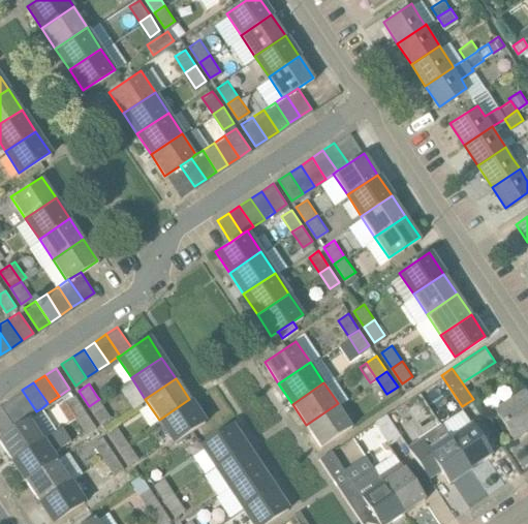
[(25,419),(28,417),(36,411),(22,390),(11,397),(25,419)]
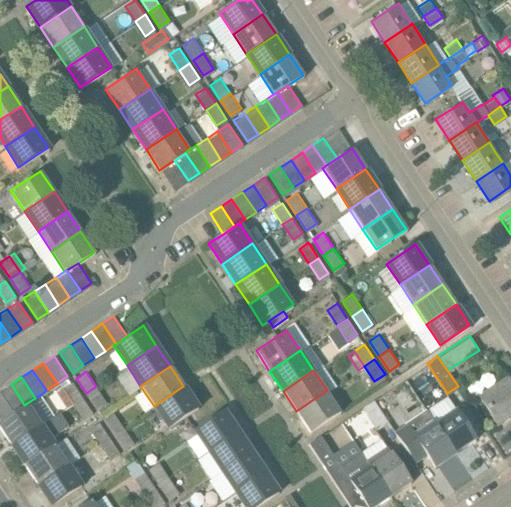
[(510,413),(510,386),(506,379),(479,397),(497,423),(510,413)]
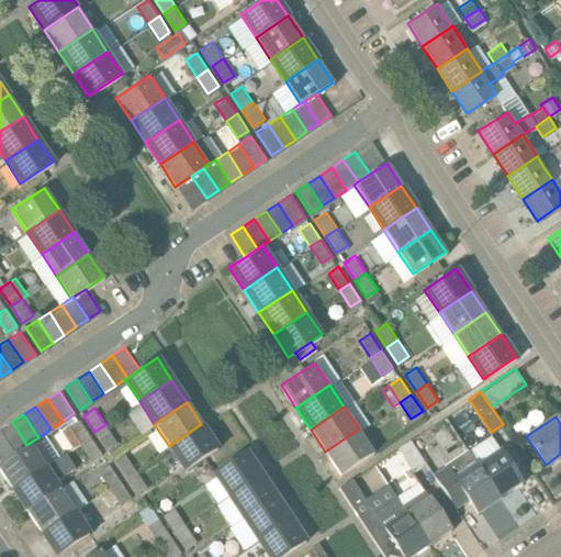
[(78,442),(89,435),(78,419),(67,425),(78,442)]
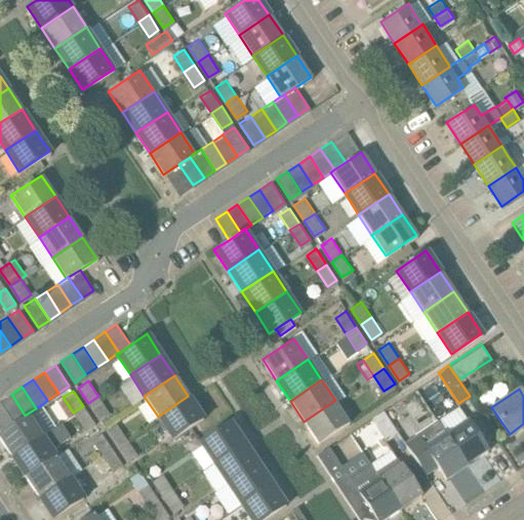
[(13,423),(25,415),(11,394),(0,402),(13,423)]
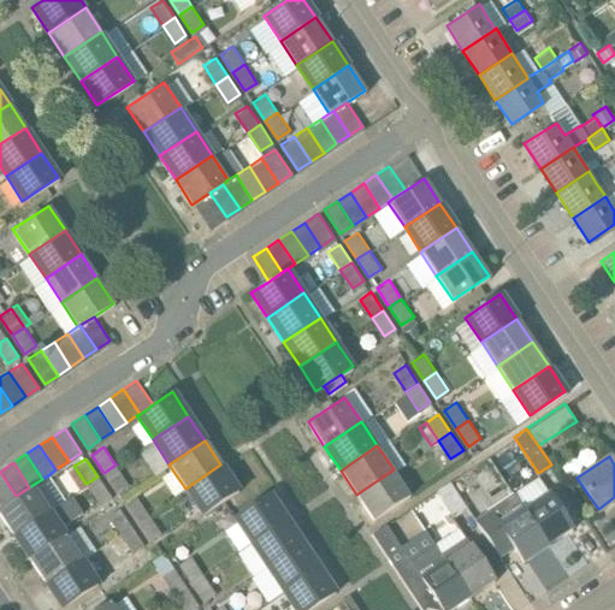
[(116,465),(104,473),(116,491),(128,483),(116,465)]
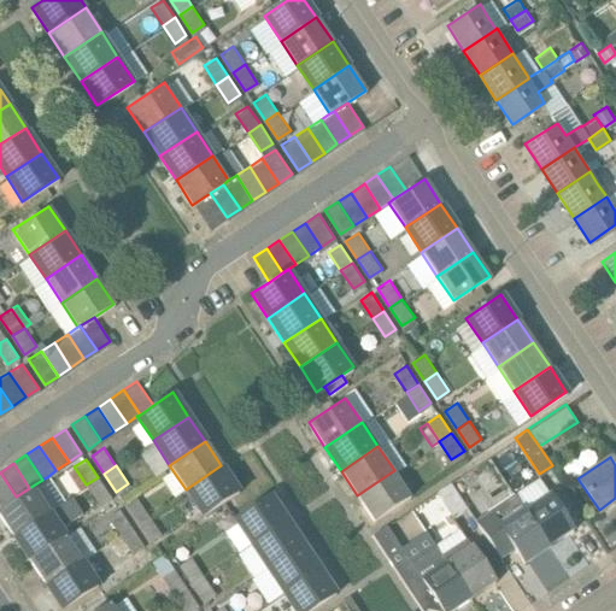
[(186,489),(201,513),(238,489),(221,465),(186,489)]
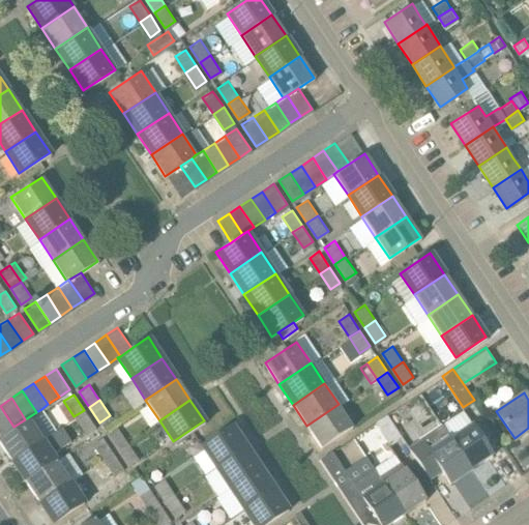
[(339,404),(306,426),(321,446),(352,426),(339,404)]
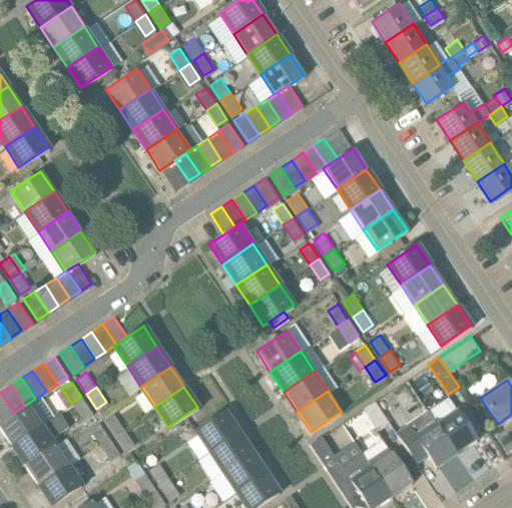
[(0,429),(10,444),(41,424),(53,416),(40,396),(35,399),(27,404),(24,406),(13,413),(0,393),(0,422),(0,429)]
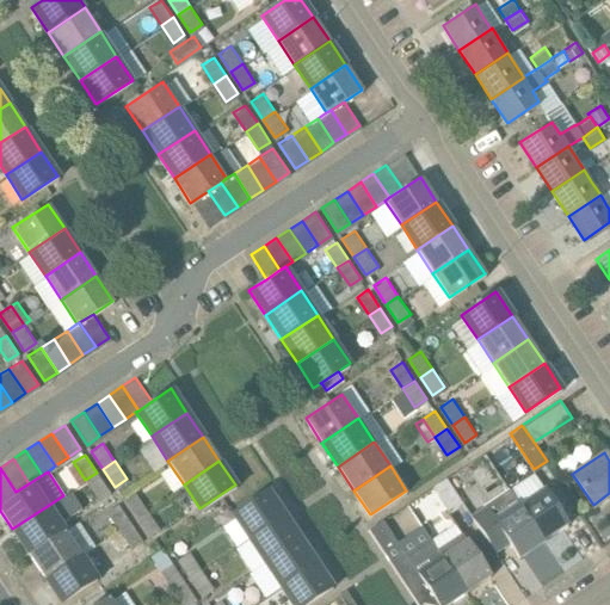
[(97,473),(85,480),(98,499),(110,491),(97,473)]
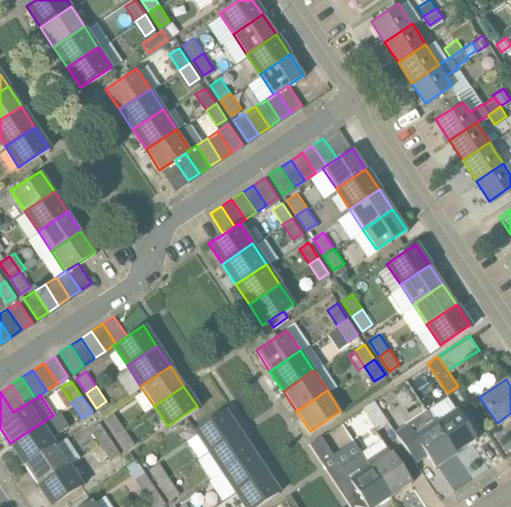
[(363,406),(377,427),(388,420),(373,399),(363,406)]
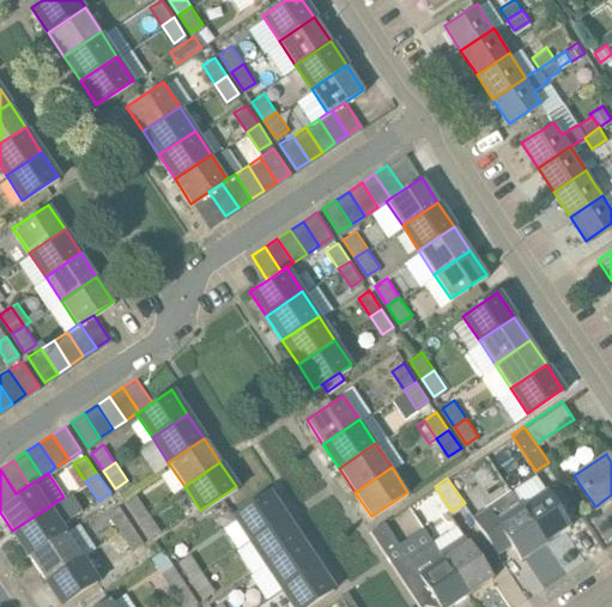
[(473,519),(496,552),(510,542),(519,557),(543,541),(520,505),(510,489),(485,505),(488,509),(473,519)]
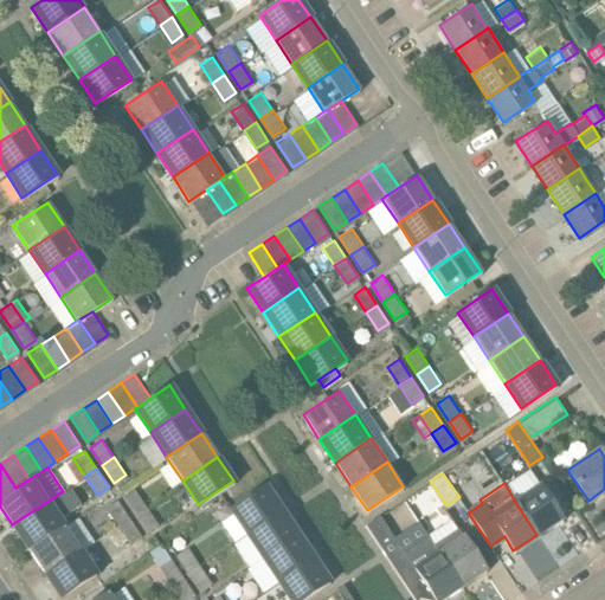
[(514,500),(536,535),(561,518),(539,483),(514,500)]
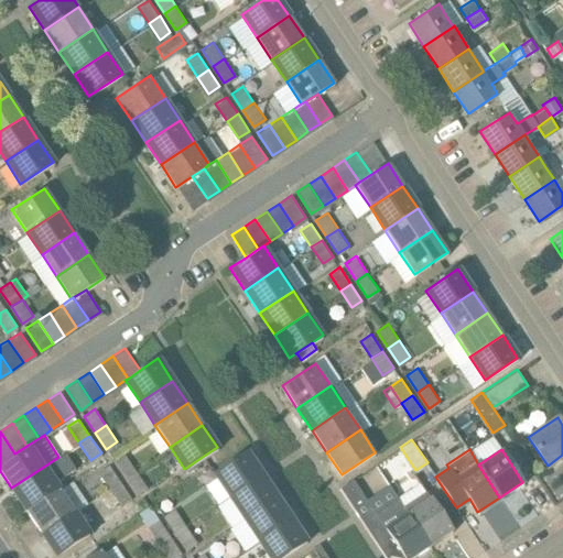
[(214,473),(228,495),(261,473),(246,451),(214,473)]
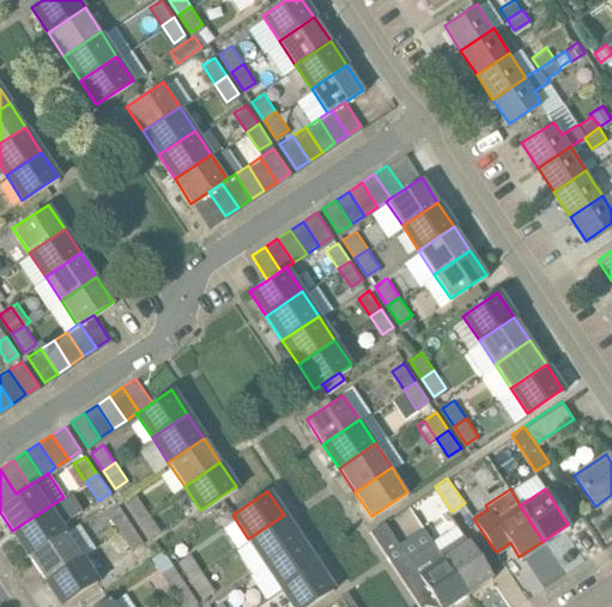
[(12,530),(29,554),(65,530),(59,521),(80,507),(71,492),(64,497),(49,507),(12,530)]
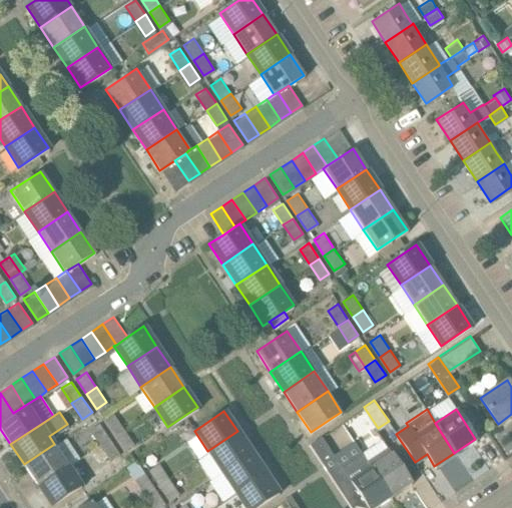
[(113,434),(123,427),(112,412),(103,419),(113,434)]
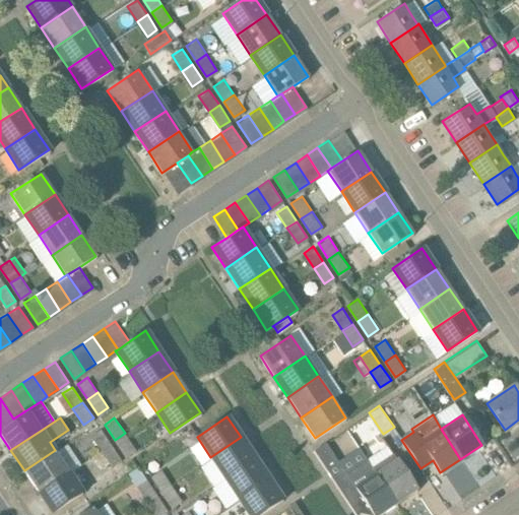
[(101,450),(110,443),(100,428),(90,434),(101,450)]
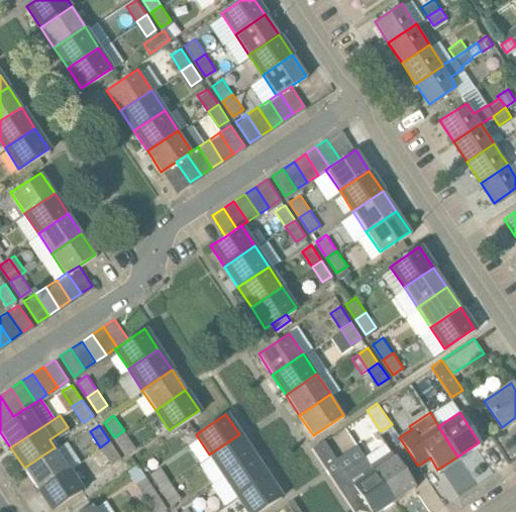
[(124,430),(114,437),(124,452),(134,445),(124,430)]
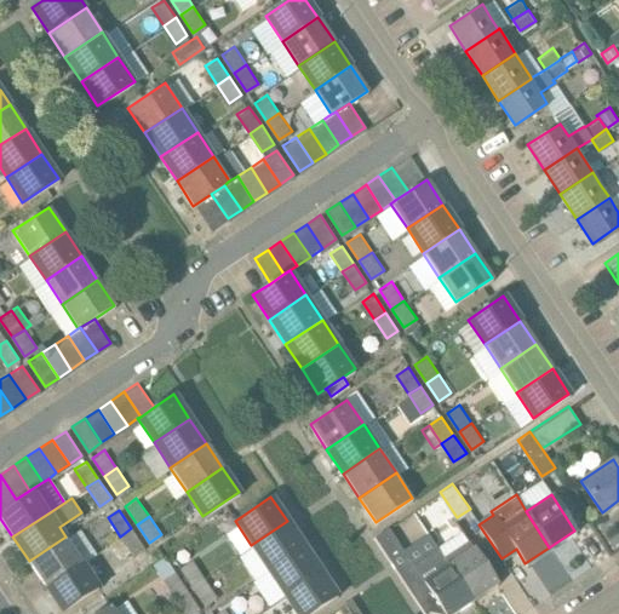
[(268,569),(303,545),(287,521),(251,545),(268,569)]
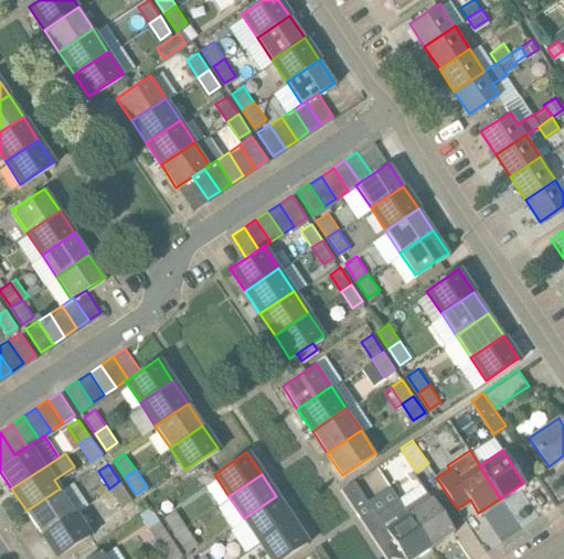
[(354,511),(366,503),(351,480),(339,487),(354,511)]
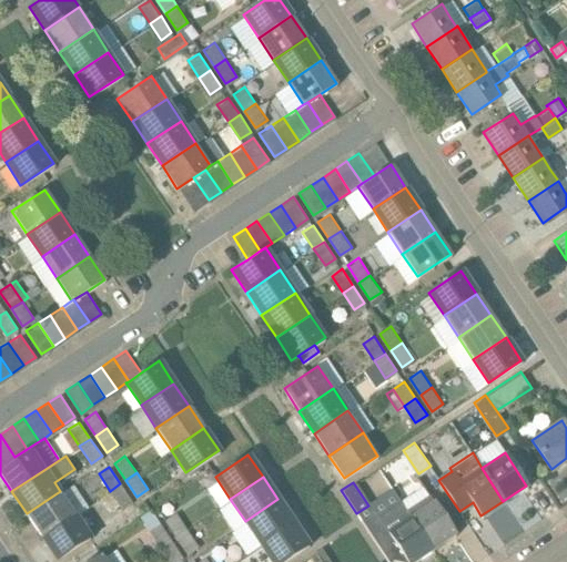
[(110,491),(110,492),(119,503),(120,506),(121,508),(131,500),(120,483),(110,491)]
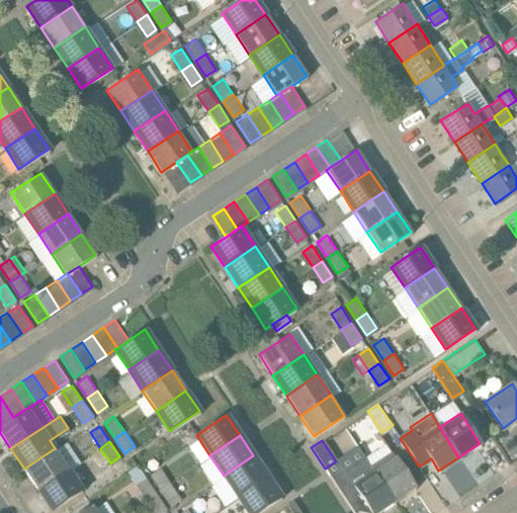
[(24,468),(37,489),(68,468),(55,448),(24,468)]
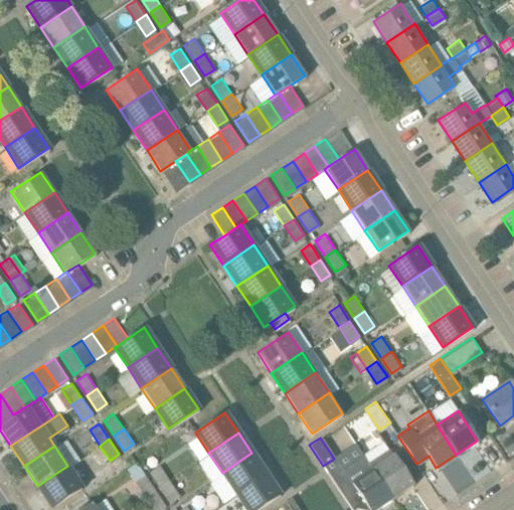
[(236,493),(266,474),(251,453),(222,473),(236,493)]
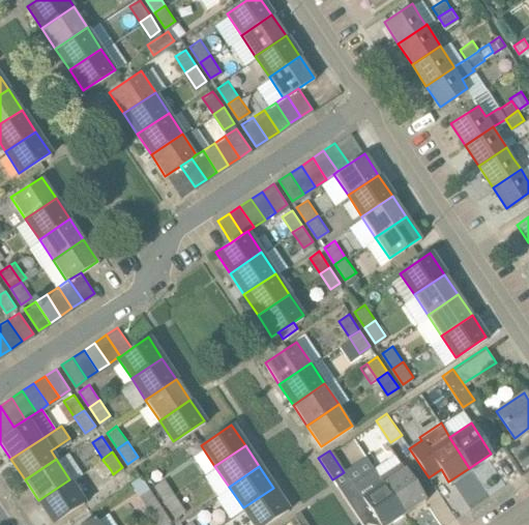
[(382,482),(403,513),(424,498),(404,467),(382,482)]
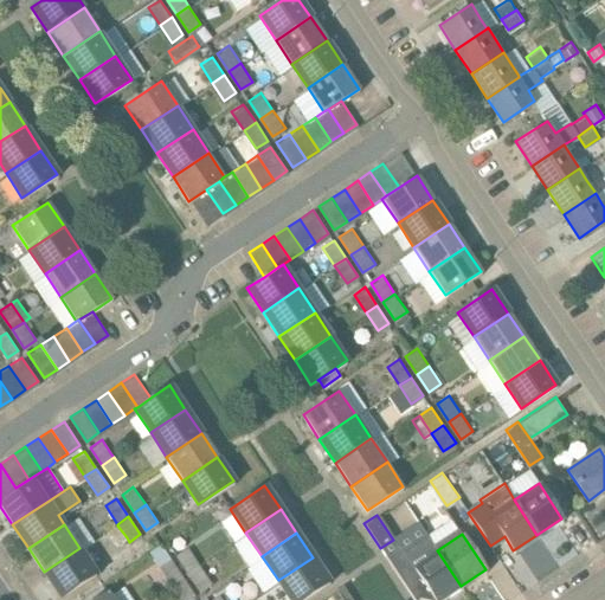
[(426,535),(403,552),(398,543),(384,553),(414,599),(429,589),(435,599),(438,599),(461,586),(437,550),(426,535)]
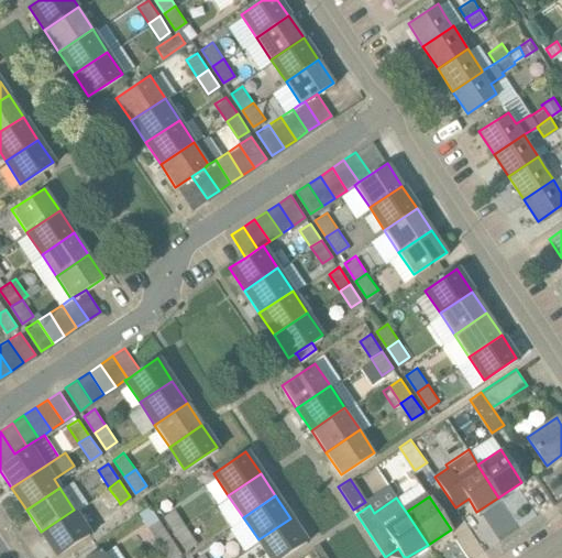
[(174,532),(185,524),(174,507),(163,514),(174,532)]
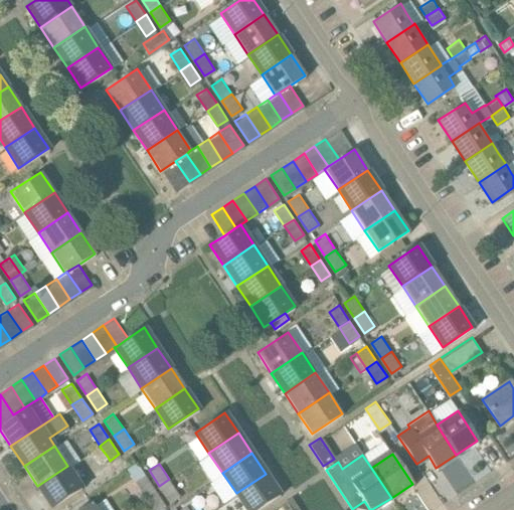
[(51,507),(81,487),(67,466),(37,486),(51,507)]
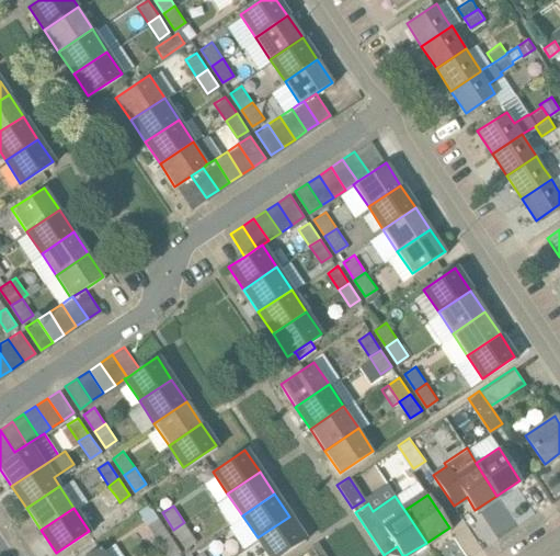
[(158,540),(169,533),(157,515),(147,522),(158,540)]
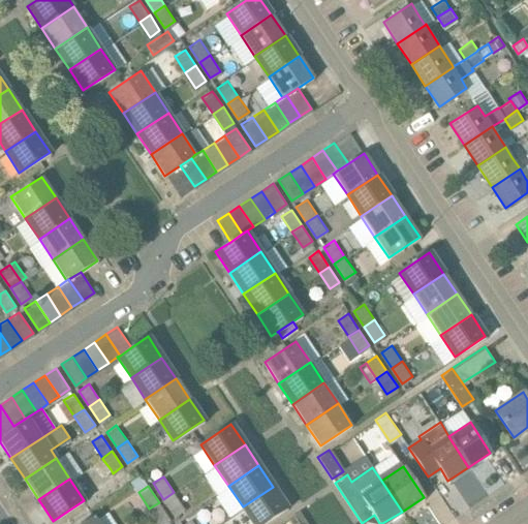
[(243,506),(253,523),(261,523),(287,507),(273,487),(243,506)]
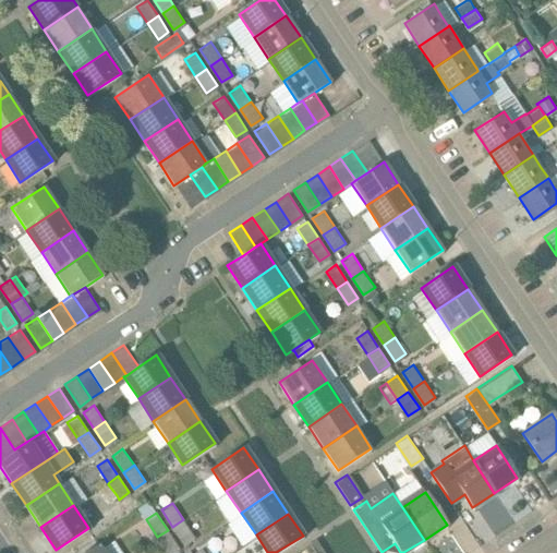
[(183,519),(172,527),(184,543),(194,537),(183,519)]
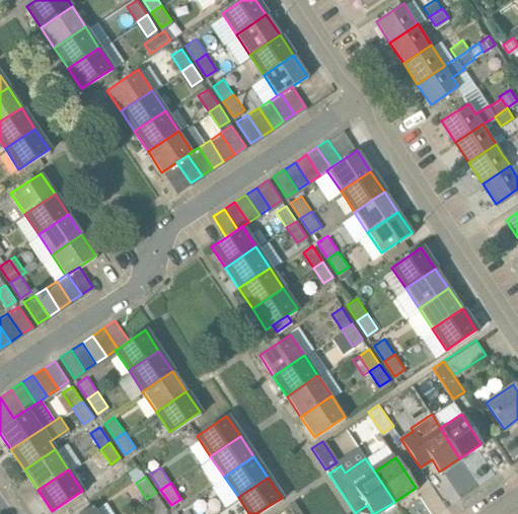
[(156,493),(146,499),(156,513),(166,508),(156,493)]
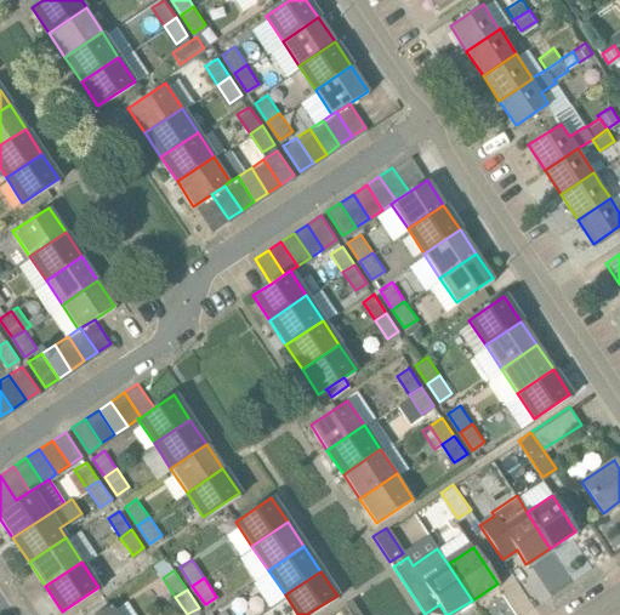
[(360,614),(351,598),(337,607),(342,614),(360,614)]
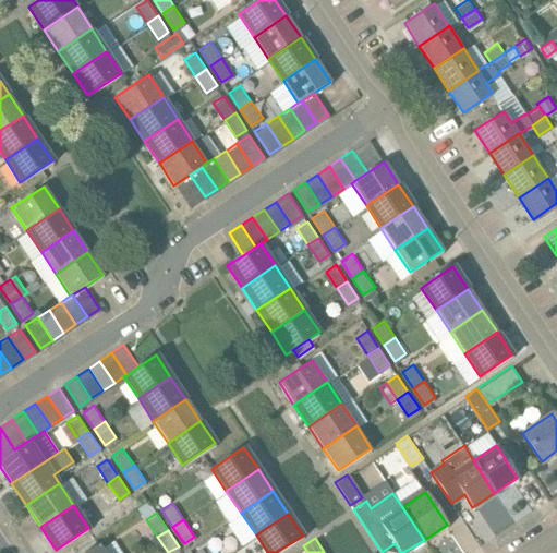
[(84,552),(106,552),(99,543),(84,552)]
